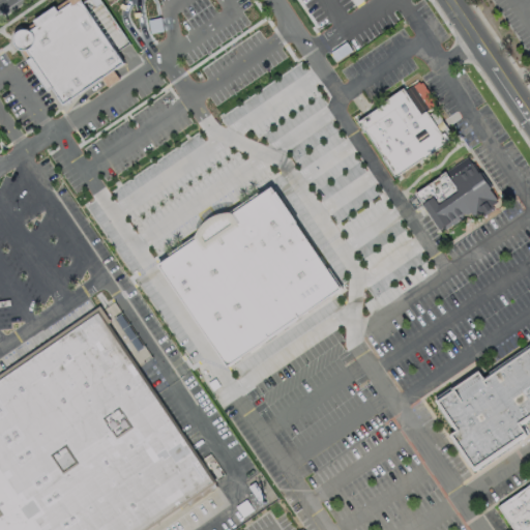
[(83,0),(71,0),(57,10),(54,7),(33,21),(37,25),(31,29),(26,28),(21,30),(17,33),(15,39),(16,43),(19,47),(22,49),(26,50),(33,58),(29,60),(47,90),(53,88),(64,101),(124,62),(83,0)]
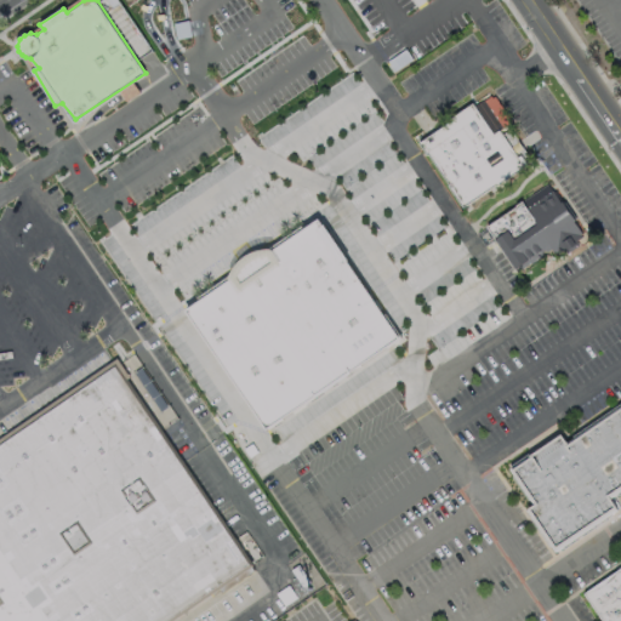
[(421,146),(463,209),(527,165),(502,130),(513,124),(494,95),(421,146)]
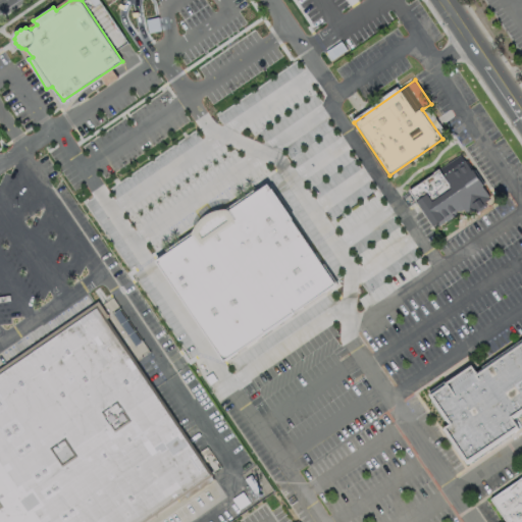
[(409,193),(439,235),(469,213),(471,216),(496,199),(463,153),(409,193)]
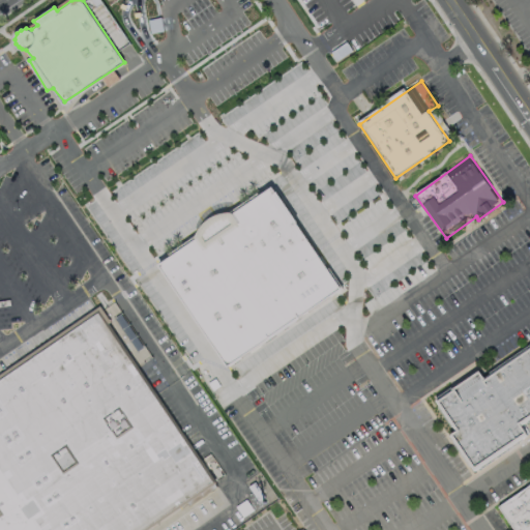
[(274,187),(159,264),(228,365),(342,288),(274,187)]
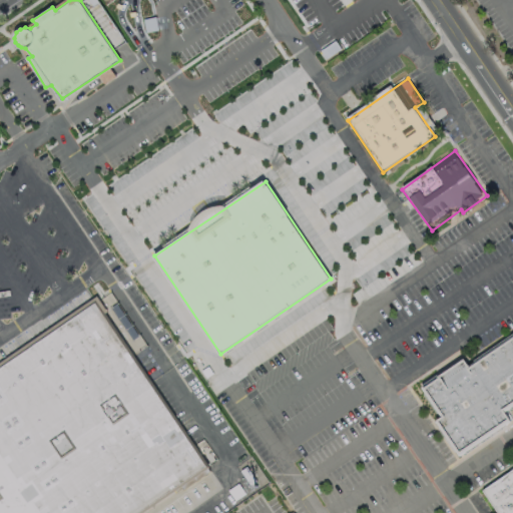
[(0,512),(138,512),(205,468),(95,305),(0,369),(0,512)]
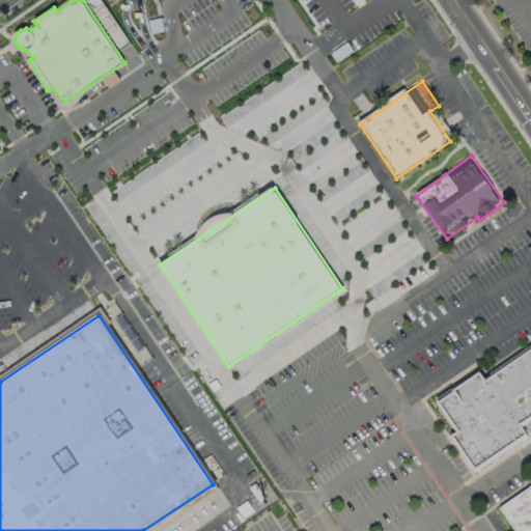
[(437,400),(458,432),(452,437),(474,469),(526,435),(519,424),(530,416),(530,347),(484,379),(479,371),(437,400)]
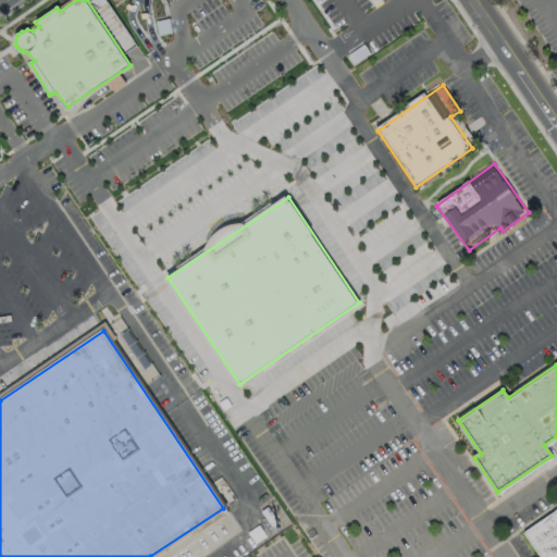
[(556,511),(556,556),(540,556),(524,533),(556,511)]
